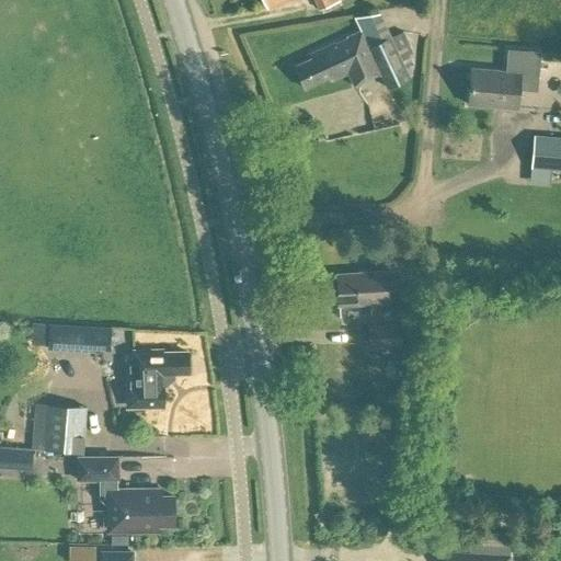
[(263,0),(267,7),(281,0),(315,0),(319,9),(339,0),(263,0)]
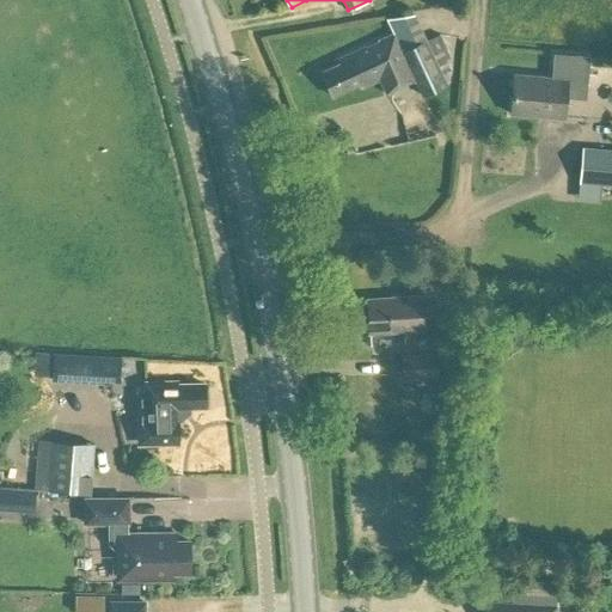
[(340,62),(322,72),(334,96),(360,84),(362,87),(379,79),(386,93),(414,80),(421,95),(446,84),(441,75),(451,71),(446,60),(451,57),(440,35),(426,41),(422,42),(408,14),(403,17),(386,19),(393,32),(379,40),(380,42),(367,48),(366,46),(337,59),(340,62)]
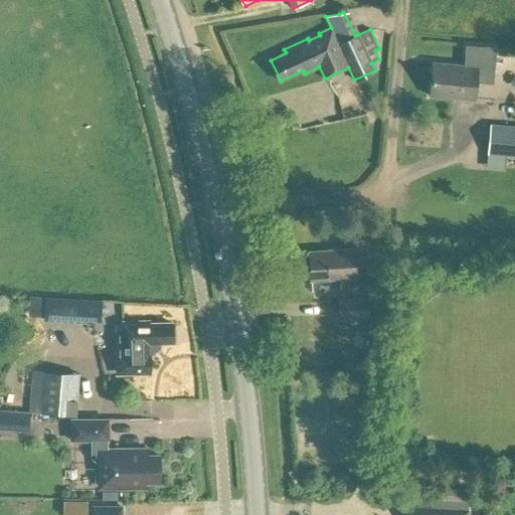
[(478,70),(494,71),(496,47),(464,44),(462,64),(433,62),(430,96),(475,100),(478,70)]
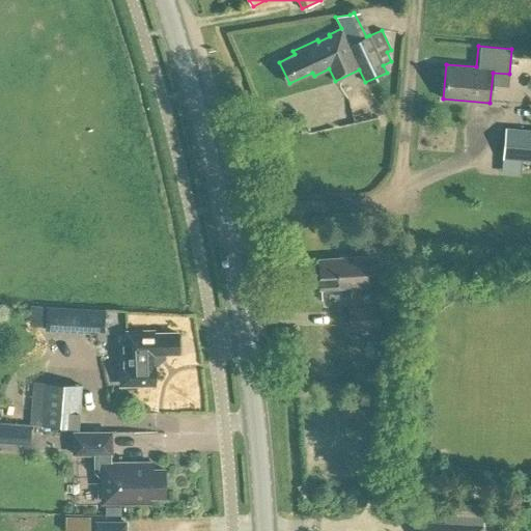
[(530,130),(505,129),(502,159),(530,161),(530,130)]
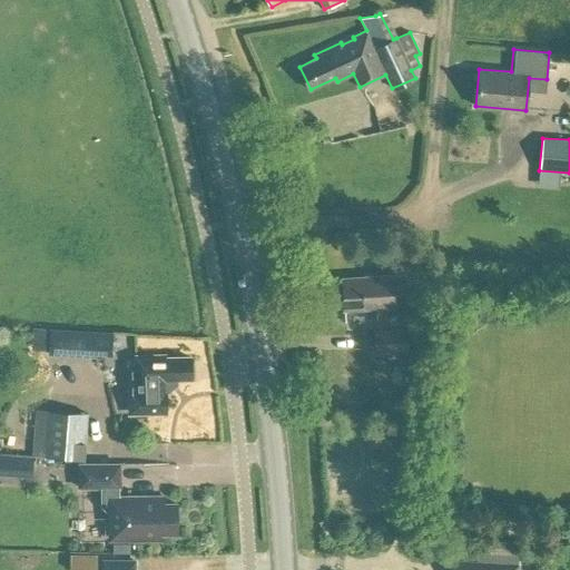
[(408,323),(405,288),(412,288),(411,262),(392,263),(393,274),(342,277),(344,310),(381,307),(382,324),(408,323)]
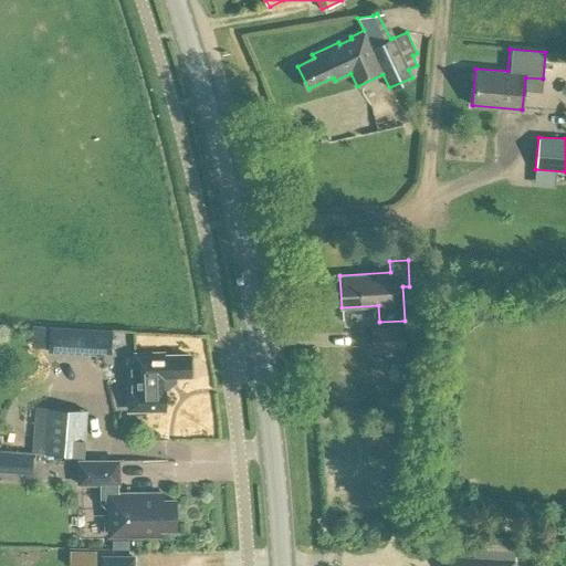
[(50,326),(48,353),(101,356),(101,353),(111,354),(113,329),(50,326)]
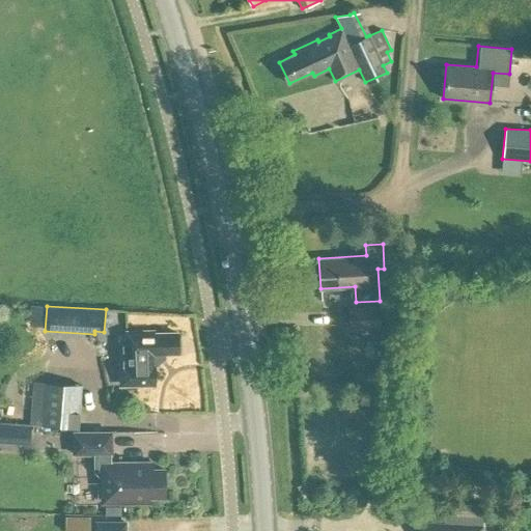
[(347,308),(350,330),(380,327),(379,306),(347,308)]
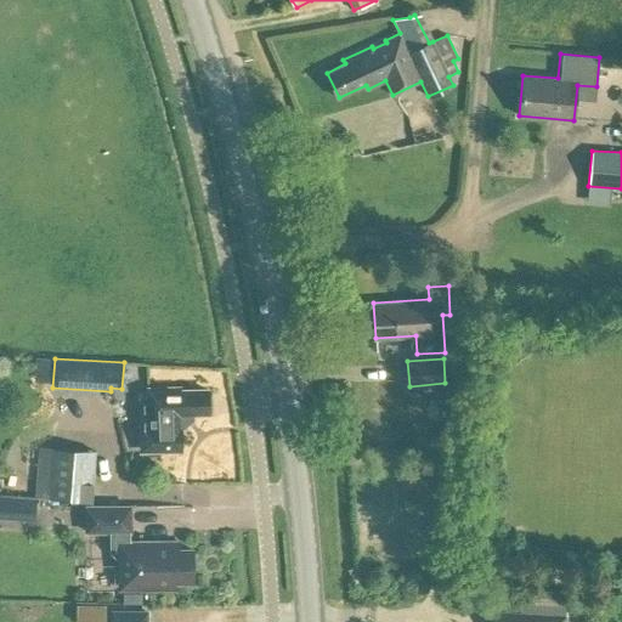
[(139,401),(140,453),(182,452),(181,429),(193,420),(193,413),(209,412),(208,390),(180,390),(180,388),(148,388),(148,401),(139,401)]
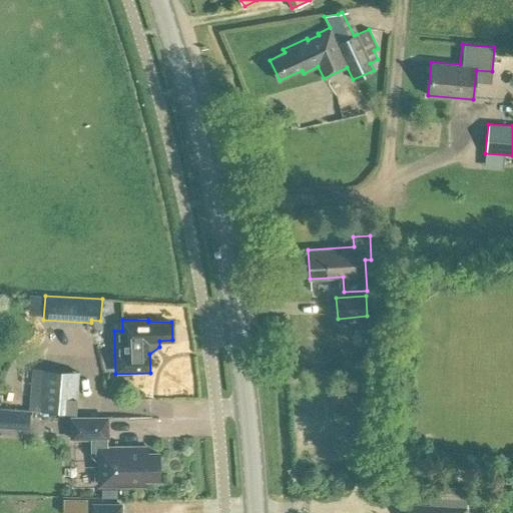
[(32,369),(29,401),(40,402),(39,411),(76,413),(79,372),(32,369)]
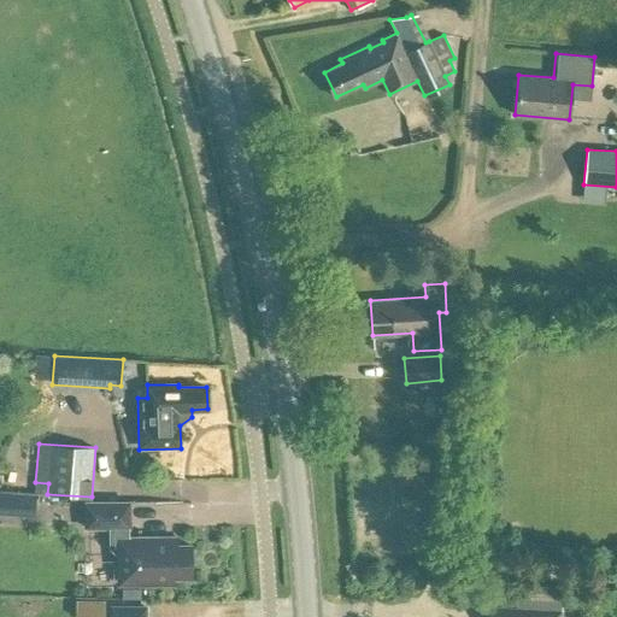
[(399,464),(398,482),(413,483),(415,465),(399,464)]
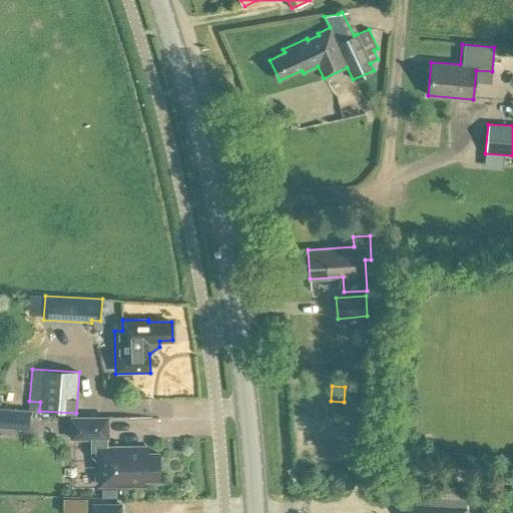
[(0,425),(27,426),(28,408),(0,407),(0,425)]
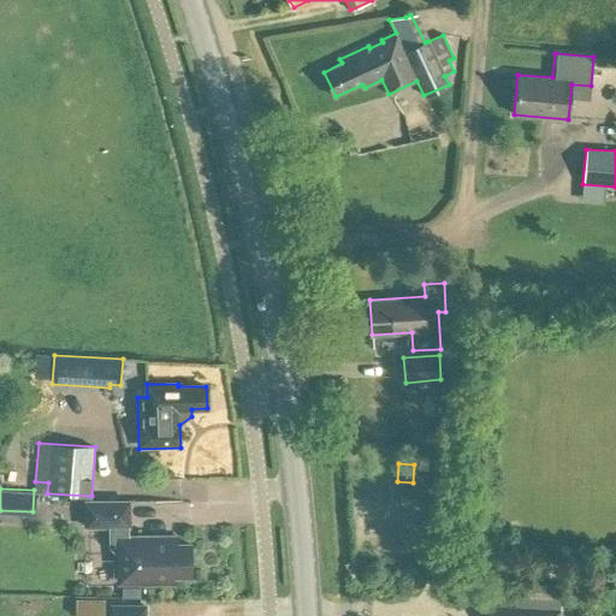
[(110,546),(122,558),(122,582),(171,582),(171,575),(190,575),(190,566),(191,560),(190,554),(190,544),(171,544),(171,537),(128,537),(128,526),(129,526),(129,502),(86,502),(86,527),(110,527),(110,546)]
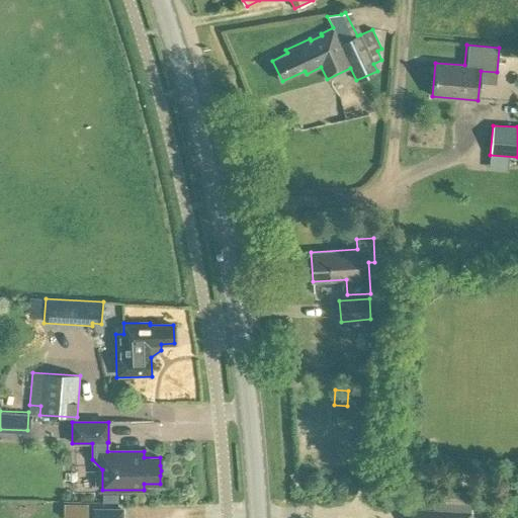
[(483,517),(484,507),(471,507),(469,505),(469,493),(438,491),(437,510),(410,509),(409,517),(483,517)]
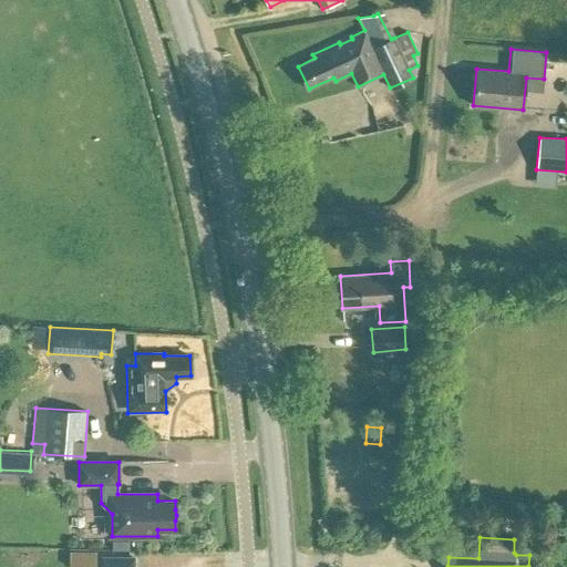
[(95,566),(96,552),(69,550),(68,566),(95,566)]
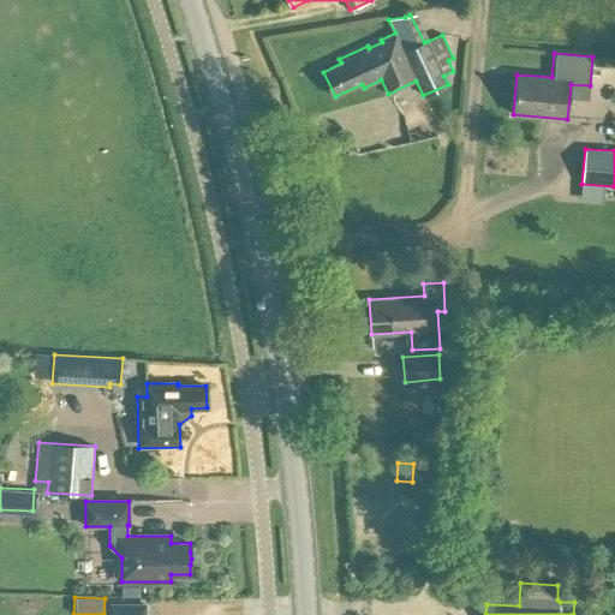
[(144,614),(145,604),(112,604),(111,614),(144,614)]
